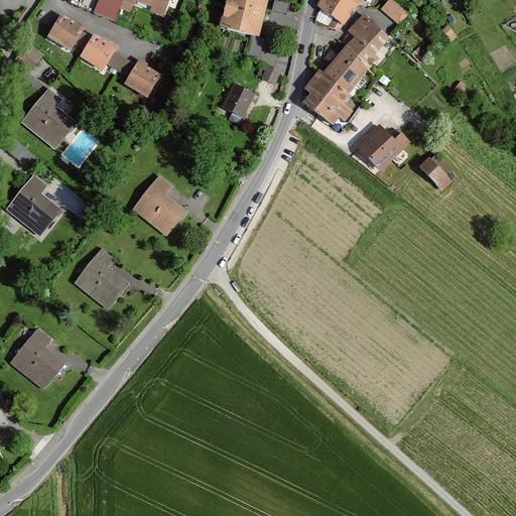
[(162,15),(168,0),(99,0),(94,14),(114,22),(120,7),(131,11),(135,0),(152,7),(151,11),(162,15)]
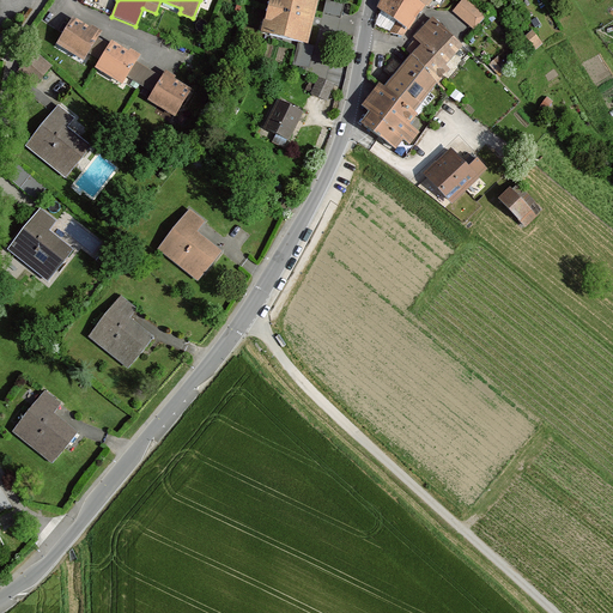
[(316,0),(268,0),(261,31),(305,43),(316,0)]
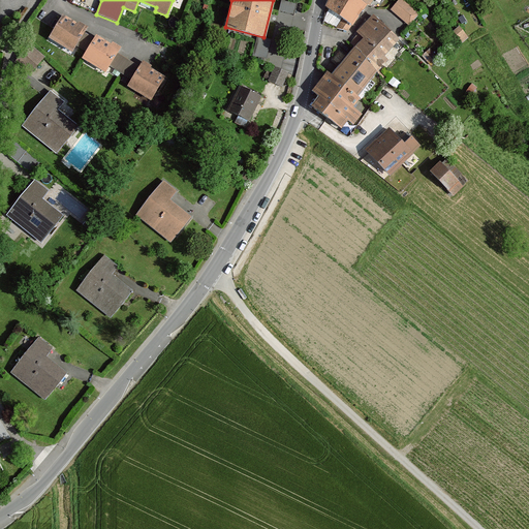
[(329,0),(327,6),(343,20),(351,25),(367,4),(361,0),(329,0)]
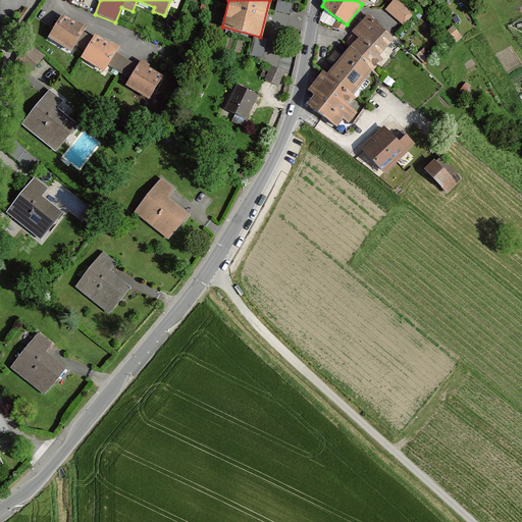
[(397,0),(395,0),(386,10),(404,23),(413,13),(397,0)]
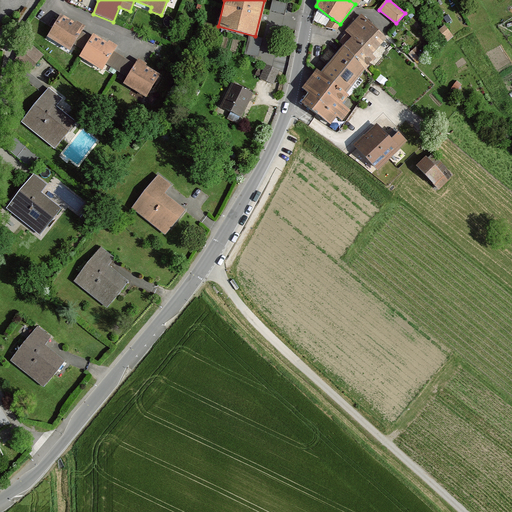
[(60,16),(48,36),(69,49),(81,28),(60,16)]
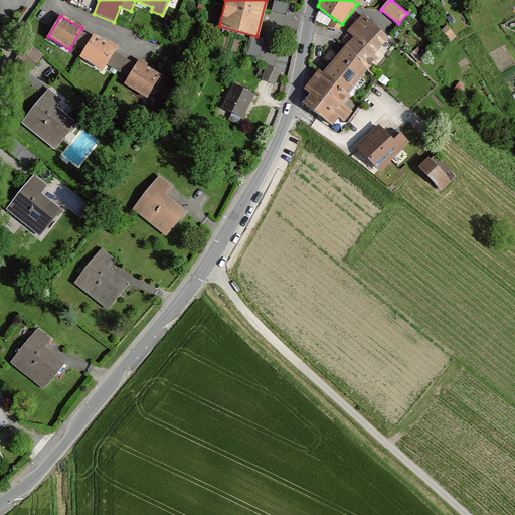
[(312,97),(305,107),(332,125),(339,117),(344,121),(351,113),(342,106),(349,98),(347,96),(366,71),(376,59),(373,55),(387,39),(364,17),(349,34),(342,42),(348,48),(323,76),(320,74),(306,92),(312,97)]
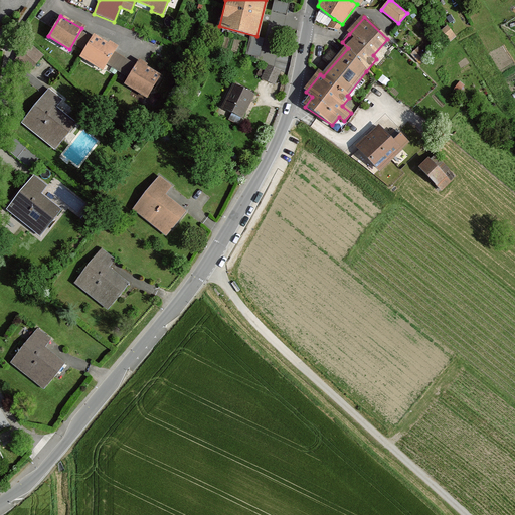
[(334,19),(329,27),(338,30),(342,24),(334,19)]
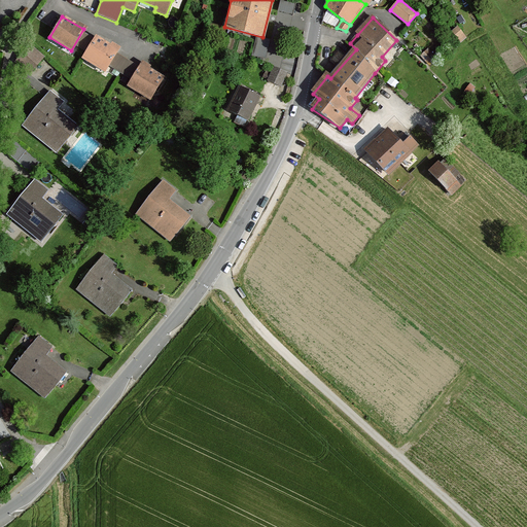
[(463,35),(458,28),(453,32),(459,39),(463,35)]
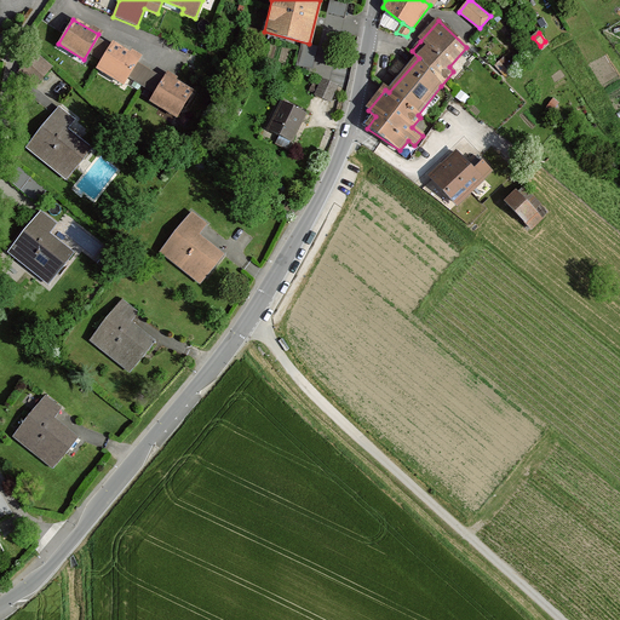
[(137,58),(113,44),(97,68),(122,84),(137,58)]
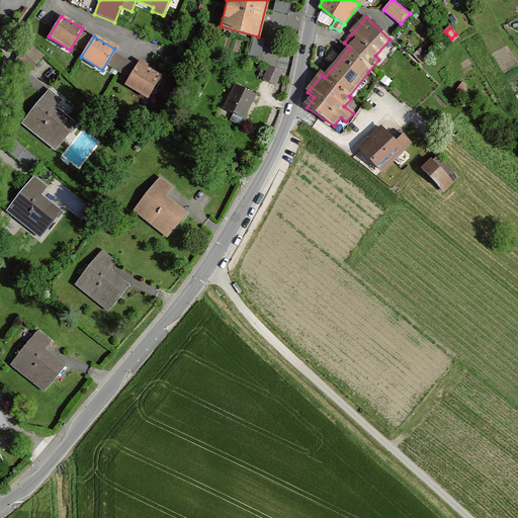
[(29,45),(16,60),(29,71),(42,56),(29,45)]
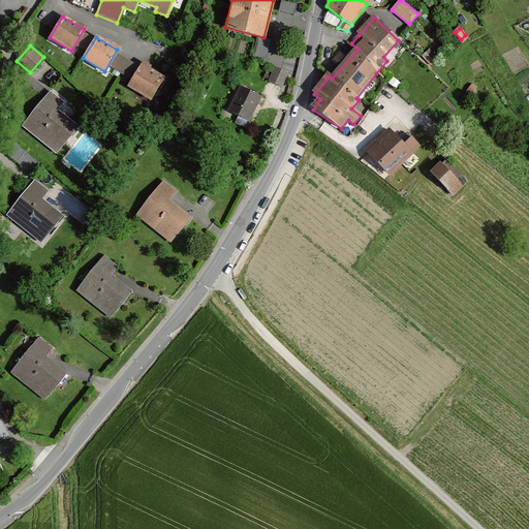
[(430,51),(424,56),(431,64),(437,58),(430,51)]
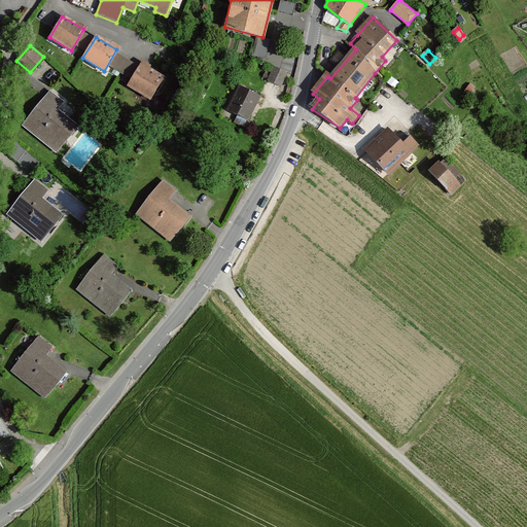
[(163,78),(140,65),(128,85),(149,99),(163,78)]
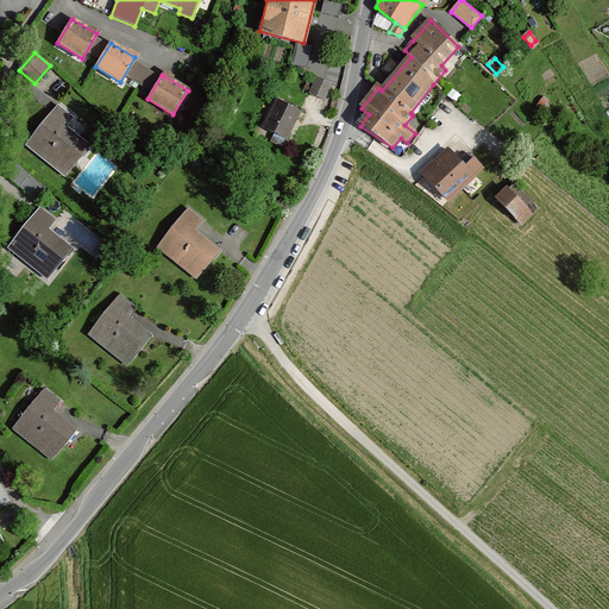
[(331,85),(316,77),(309,93),(316,96),(324,100),(331,85)]
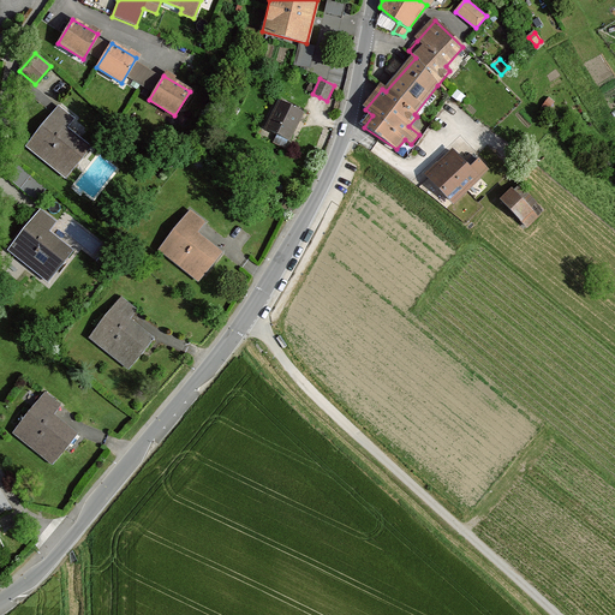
[(556,103),(549,99),(543,107),(549,112),(556,103)]
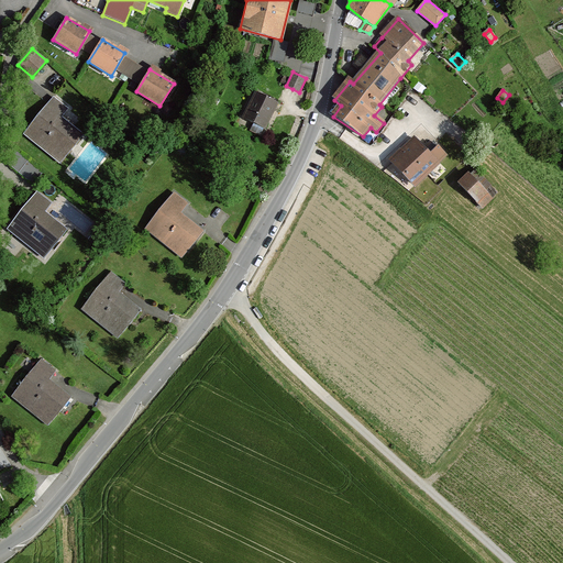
[(277,103),(255,94),(243,118),(265,129),(277,103)]
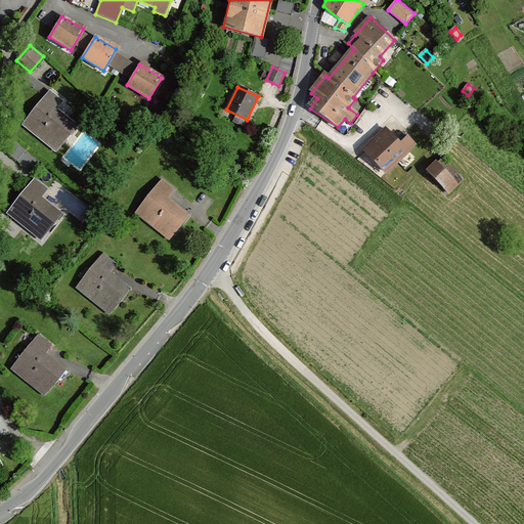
[(24,124),(56,150),(77,125),(56,108),(62,100),(51,91),(24,124)]
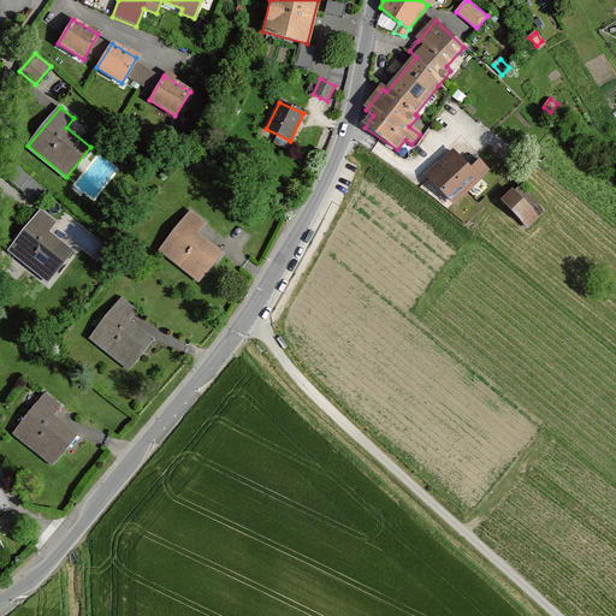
[(454,153),(428,177),(455,205),(489,171),(480,163),(471,171),(454,153)]
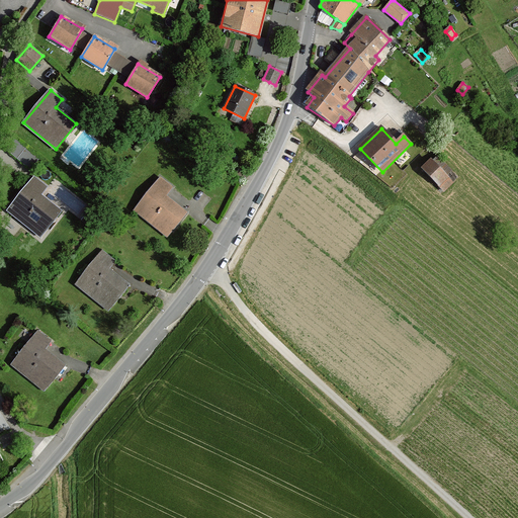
[(39,159),(15,140),(6,150),(30,170),(39,159)]
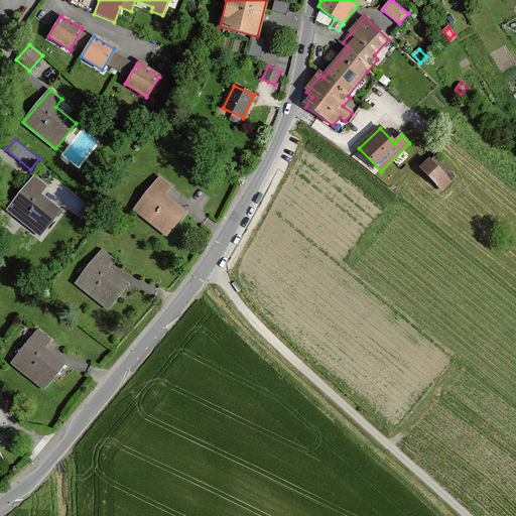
[(422,170),(441,189),(450,181),(430,162),(422,170)]
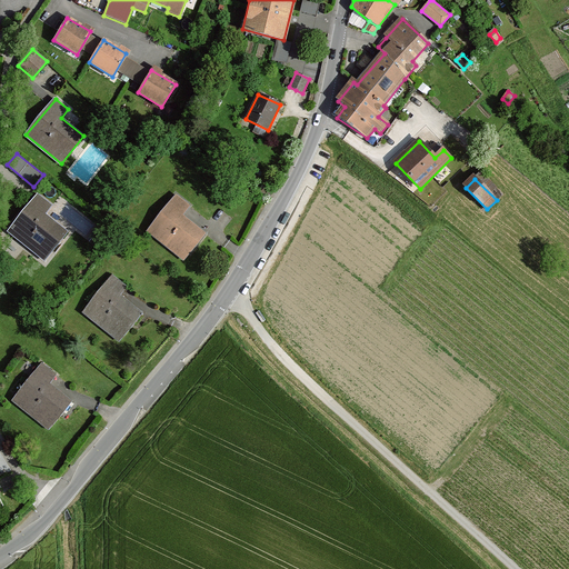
[(9,231),(45,261),(68,232),(46,215),(52,206),(39,195),(9,231)]
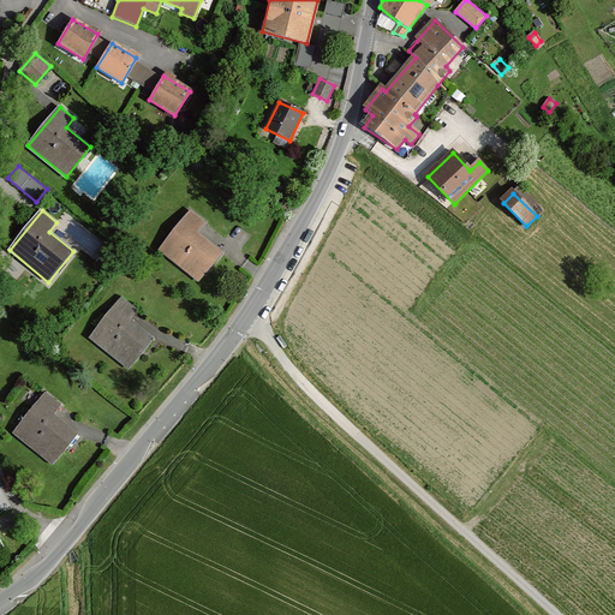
[(159,251),(198,282),(221,254),(196,234),(204,224),(190,212),(159,251)]
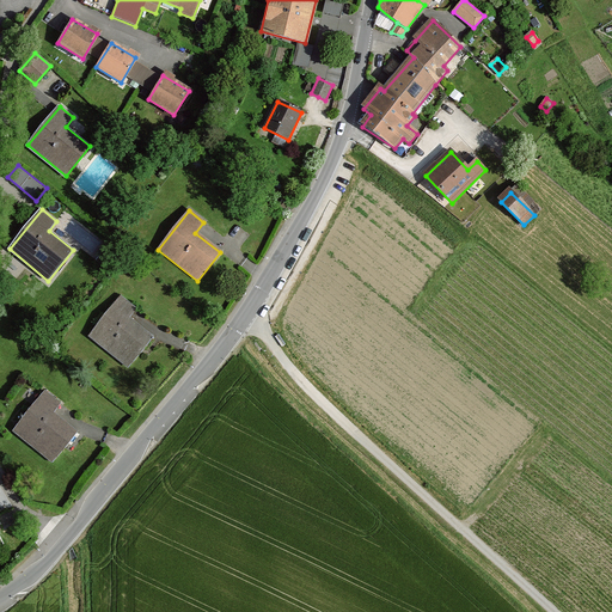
[(109,248),(97,262),(110,273),(122,257),(109,248)]
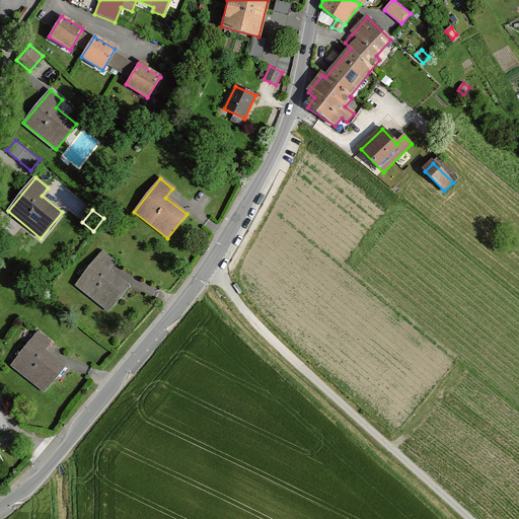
[(76,287),(108,312),(129,286),(108,270),(116,262),(102,252),(76,287)]
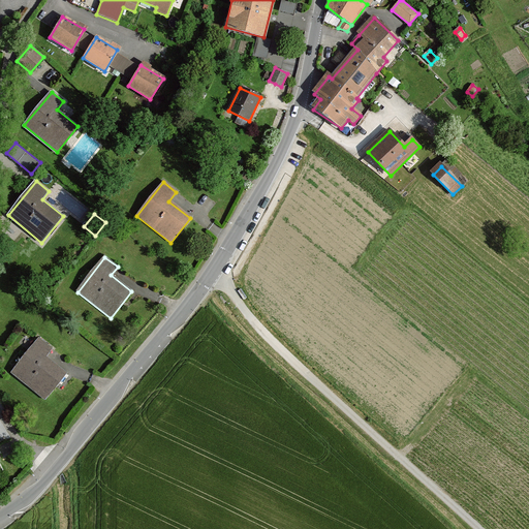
[(39,338),(11,372),(44,399),(66,372),(47,356),(52,348),(39,338)]
